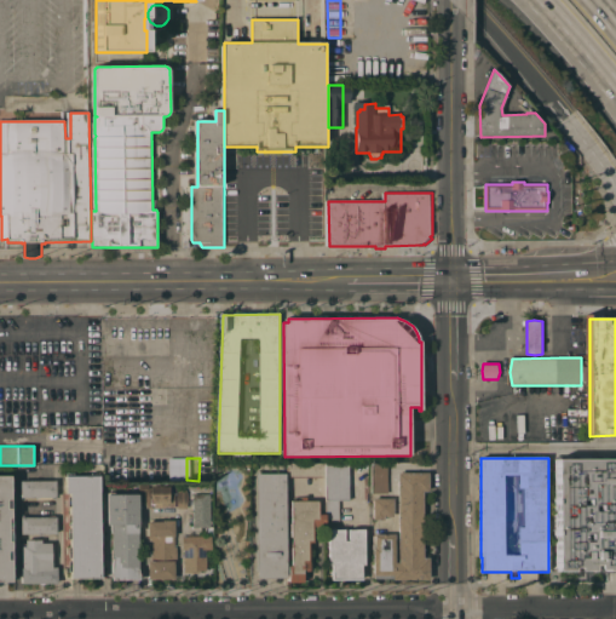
[(558,536),(557,536),(557,531),(558,531),(558,504),(557,504),(557,499),(558,499),(558,459),(615,459),(615,571),(611,571),(611,573),(596,572),(596,571),(580,571),(580,573),(575,573),(575,571),(558,571),(558,536)]
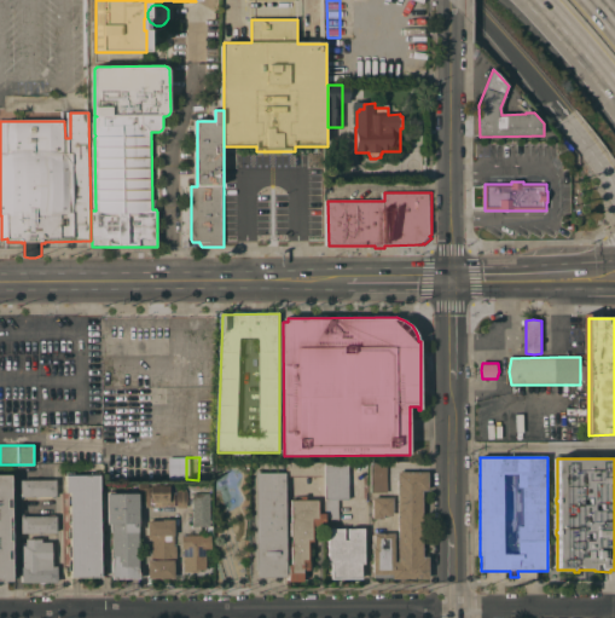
[(328,478),(291,478),(290,463),(328,463),(328,478)]
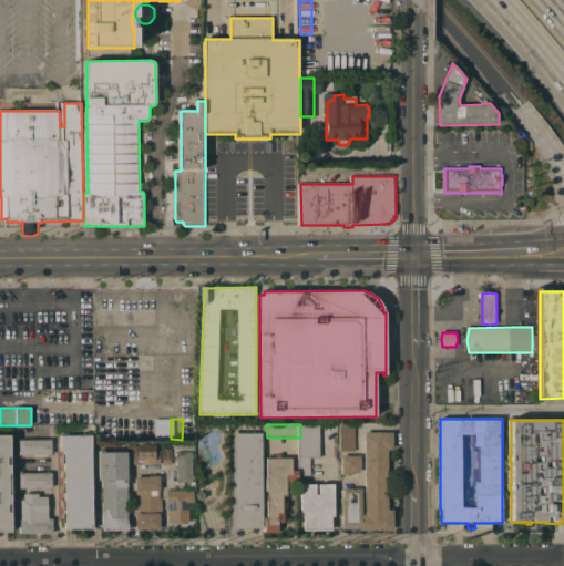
[(321,424),(321,458),(311,458),(311,476),(300,476),(300,471),(300,438),(300,424),(321,424)]
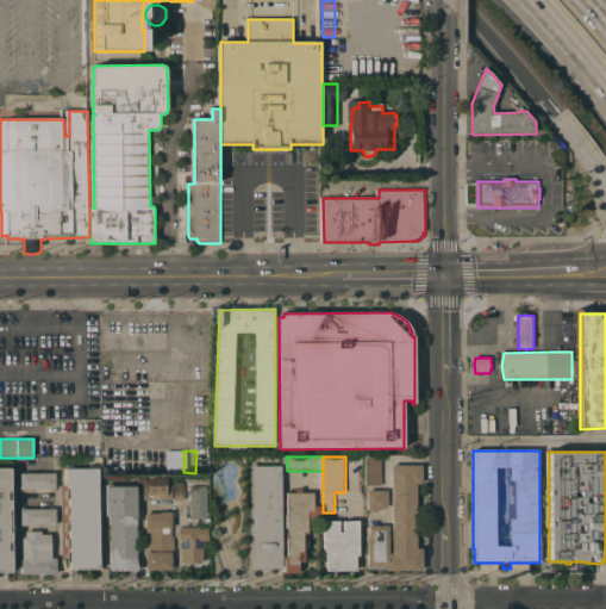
[(383,457),(383,485),(367,485),(367,457),(383,457)]
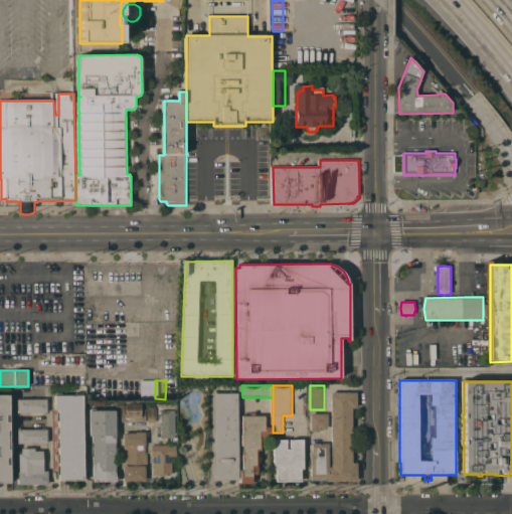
[(330,445),(330,468),(333,468),(332,393),(358,392),(358,408),(353,408),(353,464),(358,464),(358,482),(328,483),(328,481),(313,481),(313,479),(312,479),(312,456),(313,456),(313,445),(330,445)]
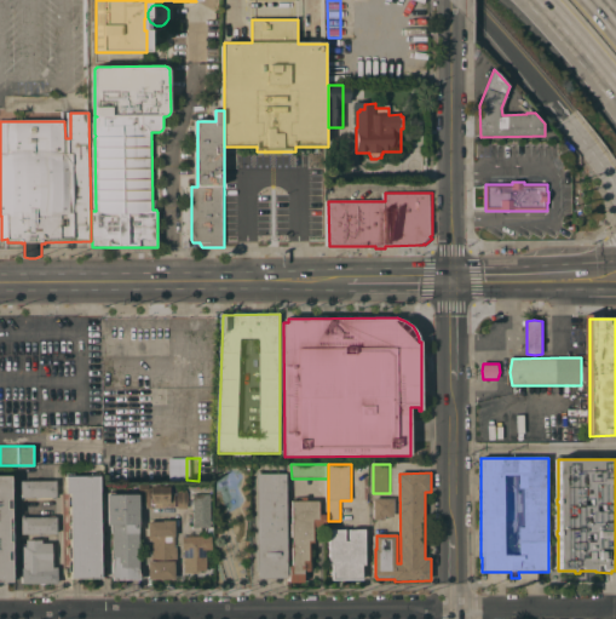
[(68,474),(76,474),(76,476),(93,476),(93,474),(103,474),(102,579),(73,579),(73,573),(70,572),(70,561),(73,561),(73,559),(70,559),(70,548),(73,548),(73,539),(70,539),(70,529),(73,529),(73,526),(70,526),(70,515),(72,515),(72,508),(70,508),(70,497),(72,497),(72,493),(68,493),(68,474)]
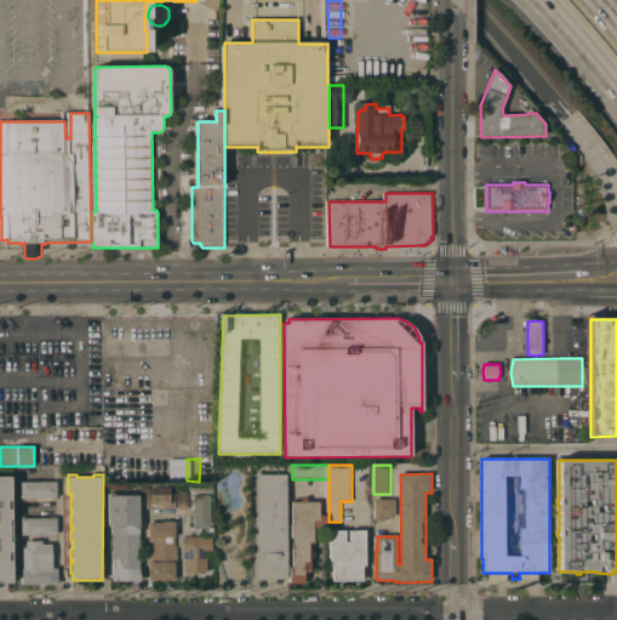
[(287,475),(287,580),(258,580),(258,475),(287,475)]
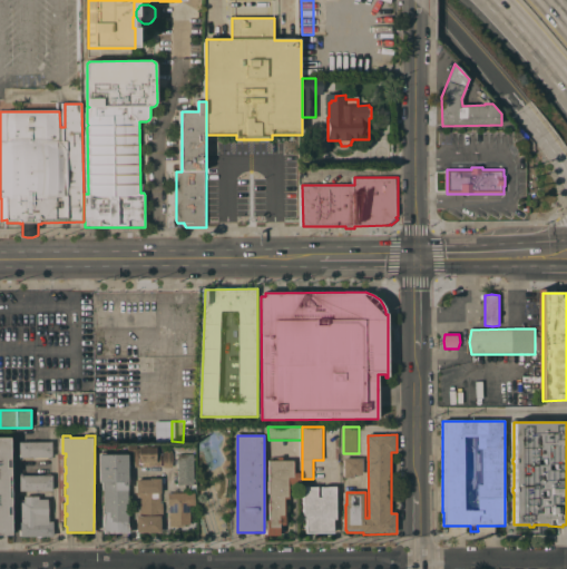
[(0,437),(10,437),(11,535),(0,535),(0,437)]
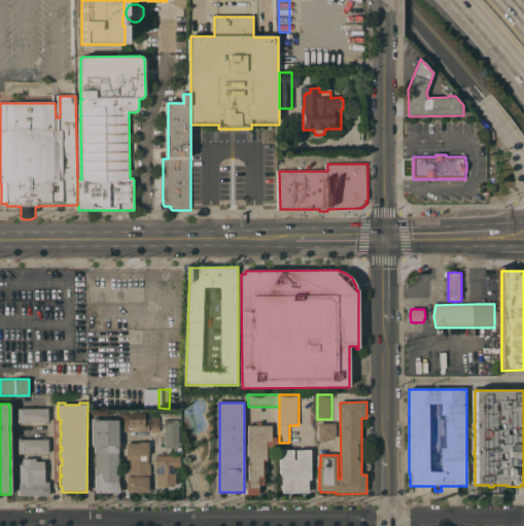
[(19,409),(49,409),(49,423),(48,423),(48,425),(45,425),(45,423),(23,423),(23,425),(20,425),(20,423),(19,423),(19,409)]
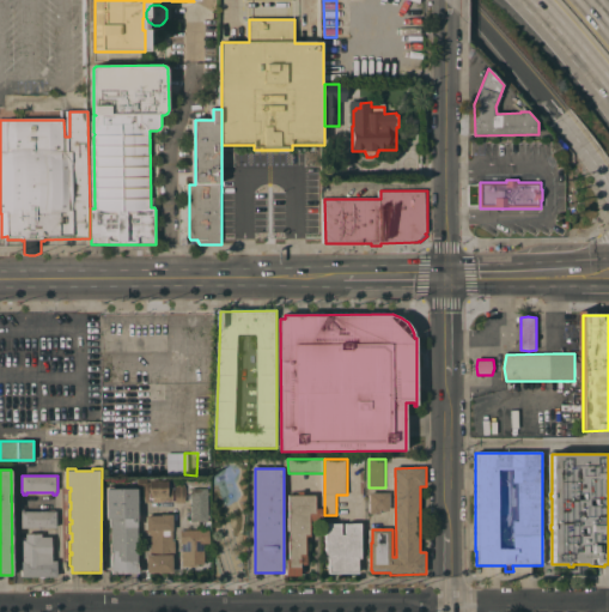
[(145,484),(145,482),(170,482),(170,488),(175,488),(175,501),(168,501),(168,503),(154,503),(154,501),(142,501),(141,484),(145,484)]
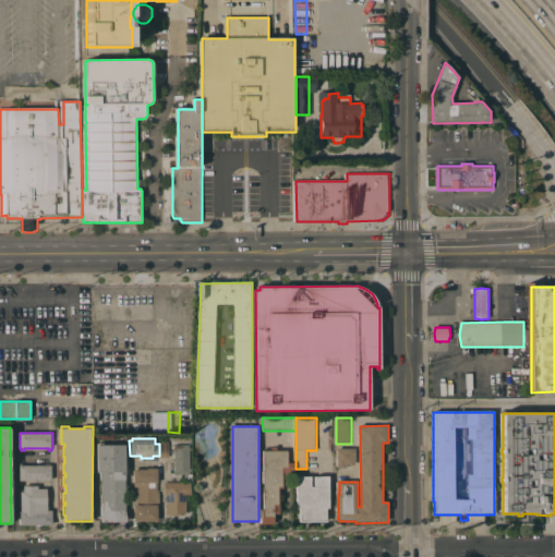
[(170,439),(170,444),(170,458),(161,458),(161,443),(161,439),(170,439)]
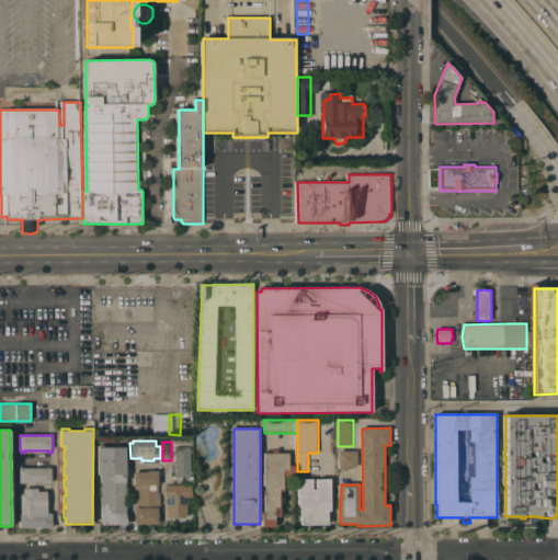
[(105,446),(105,448),(126,447),(127,525),(103,525),(102,475),(99,475),(99,447),(100,447),(100,446),(105,446)]
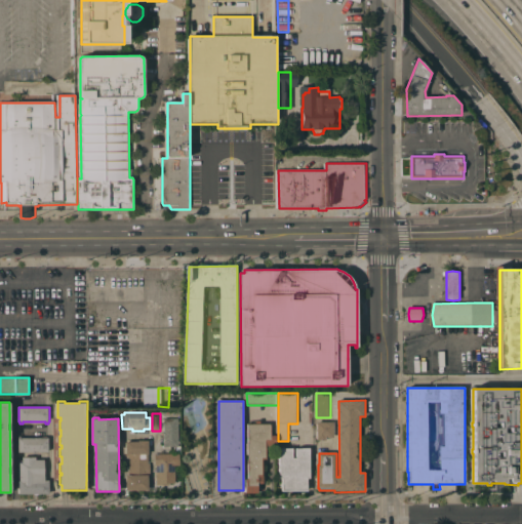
[(181,418),(179,447),(165,447),(165,418),(181,418)]
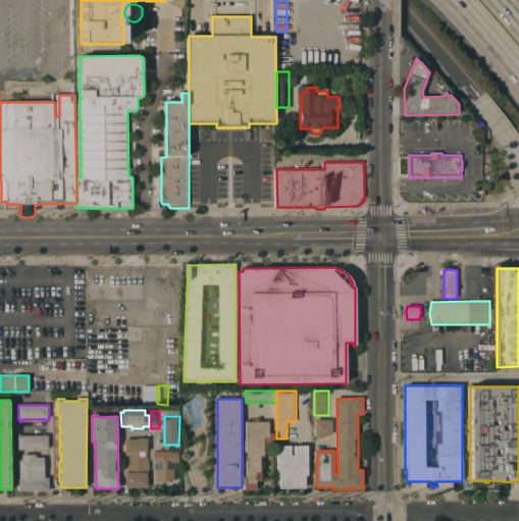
[(276,438),(276,446),(265,446),(265,458),(262,458),(262,473),(262,481),(257,481),(257,490),(246,490),(246,476),(248,476),(248,453),(246,453),(246,440),(247,440),(247,422),(255,422),(255,419),(259,419),(259,422),(269,422),(269,433),(276,433),(276,438)]
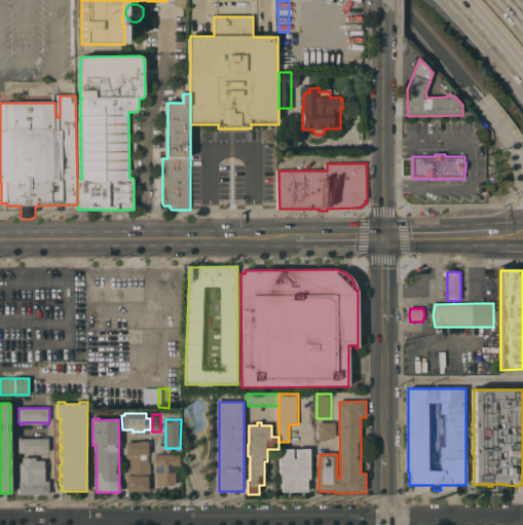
[(335,423),(335,439),(327,439),(327,442),(319,442),(319,423),(335,423)]
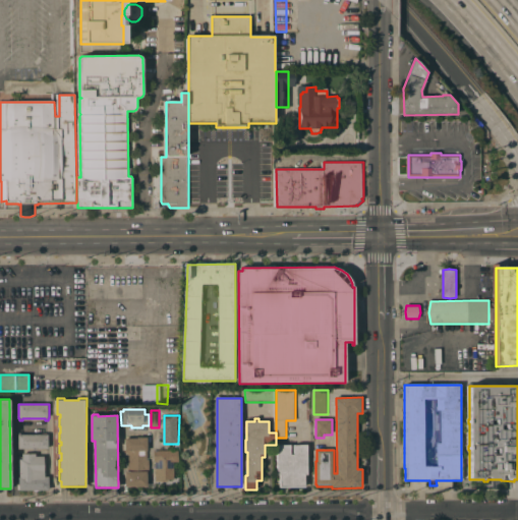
[(49,449),(19,449),(19,436),(19,434),(22,434),(22,435),(46,435),(46,434),(48,434),(48,435),(49,435),(49,449)]
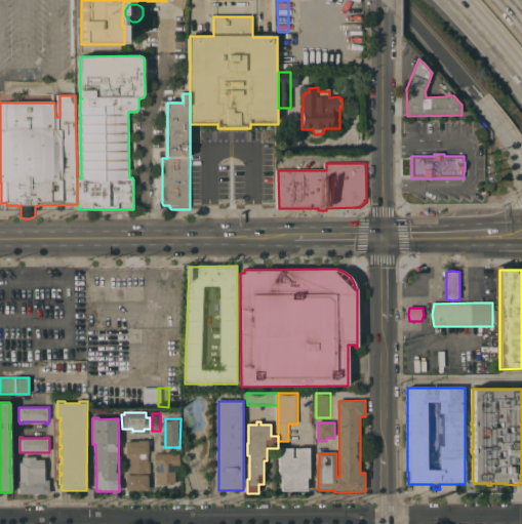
[(139,442),(139,441),(150,441),(150,464),(151,464),(152,474),(150,474),(150,490),(127,491),(127,476),(129,476),(129,455),(127,455),(127,442),(139,442)]
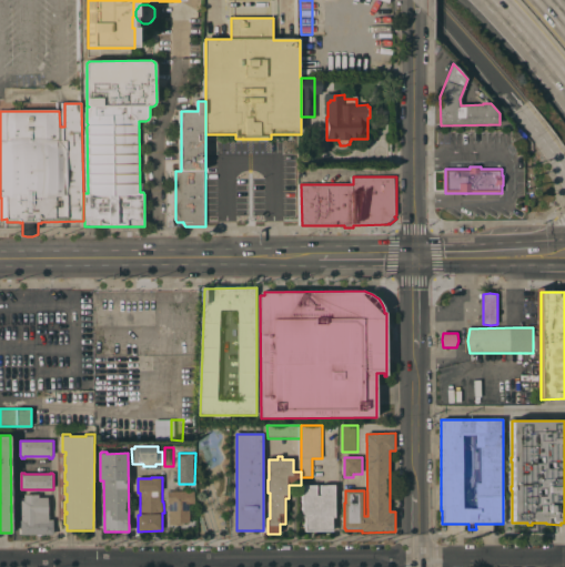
[(195,484),(195,504),(191,504),(191,524),(184,524),(184,525),(170,525),(170,504),(169,504),(169,492),(181,492),(181,484),(195,484)]
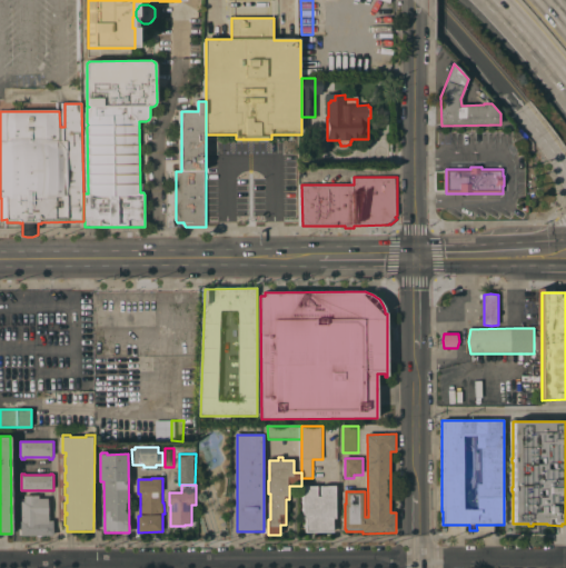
[(318,486),(318,497),(323,497),(321,486),(336,486),(336,519),(334,519),(334,531),(307,532),(307,519),(304,519),(304,487),(318,486)]
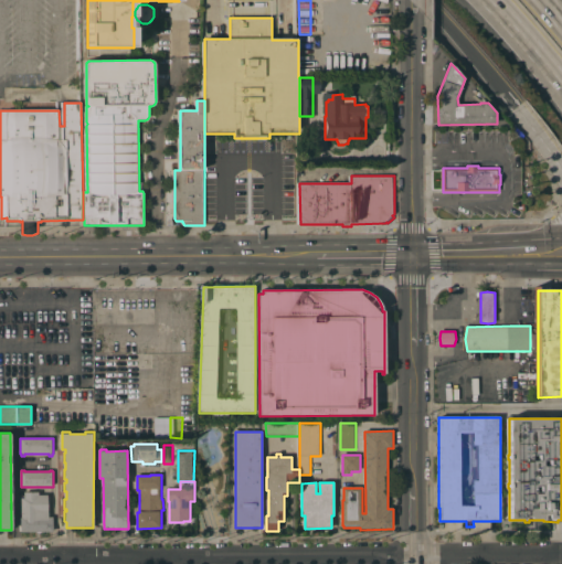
[(40,492),(40,496),(49,496),(49,518),(53,518),(53,532),(21,532),(21,518),(22,518),(22,499),(24,499),(24,492),(40,492)]
